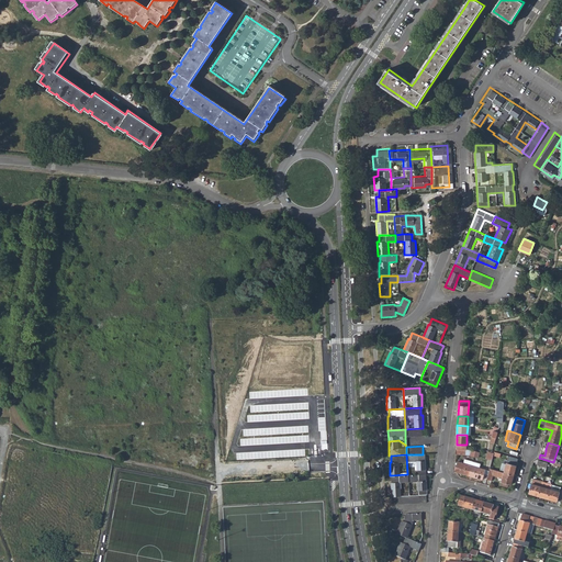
[(423,454),(406,454),(407,474),(425,474),(424,454),(423,454)]
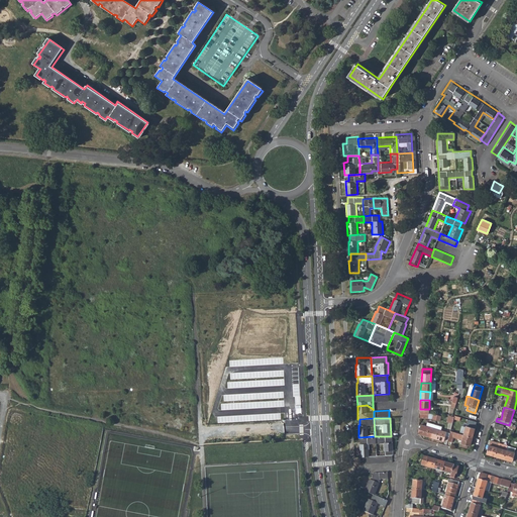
[(468,420),(463,434),(473,437),(477,422),(468,420)]
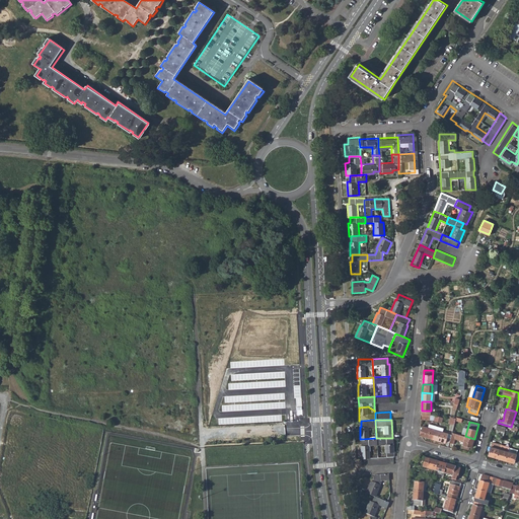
[(423,426),(420,436),(433,439),(435,430),(428,428),(423,426)]
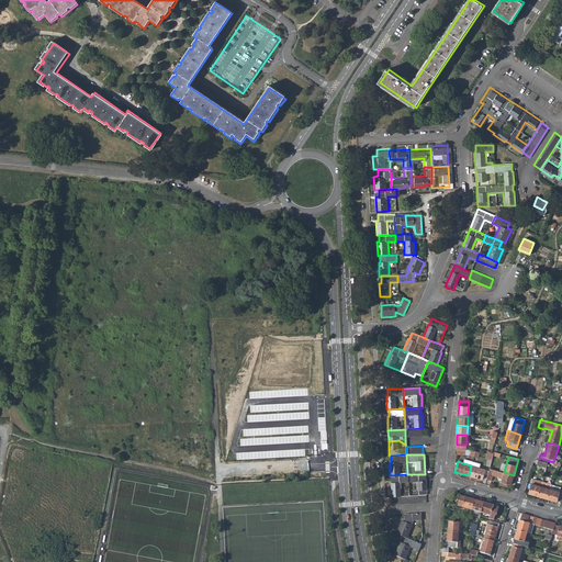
[(471,465),(469,475),(482,480),(484,473),(485,470),(479,468),(471,465)]
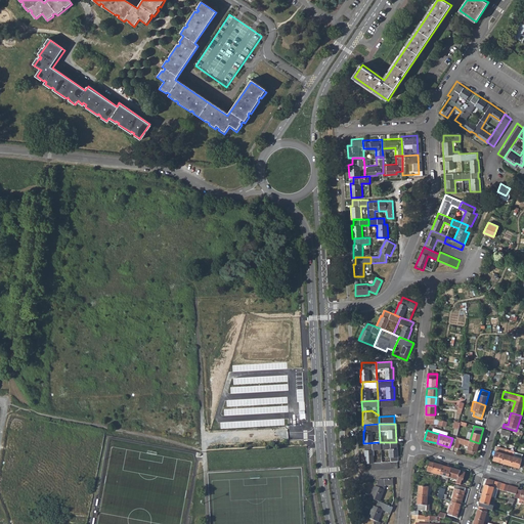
[(465,439),(464,443),(469,444),(467,451),(473,453),(473,451),(476,451),(479,443),(470,440),(465,439)]
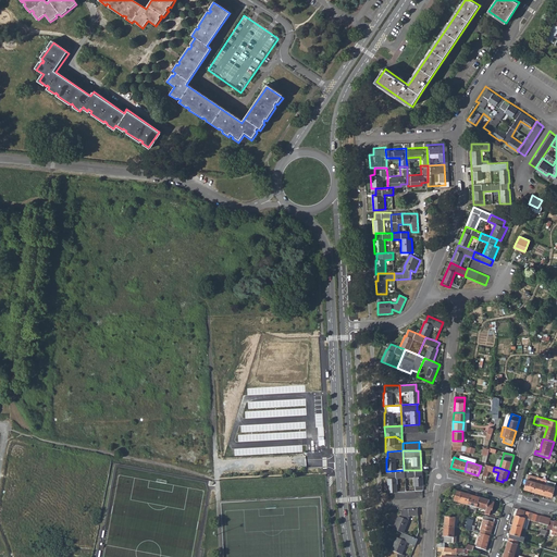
[(388,478),(387,478),(387,492),(405,491),(404,470),(387,471),(388,478)]
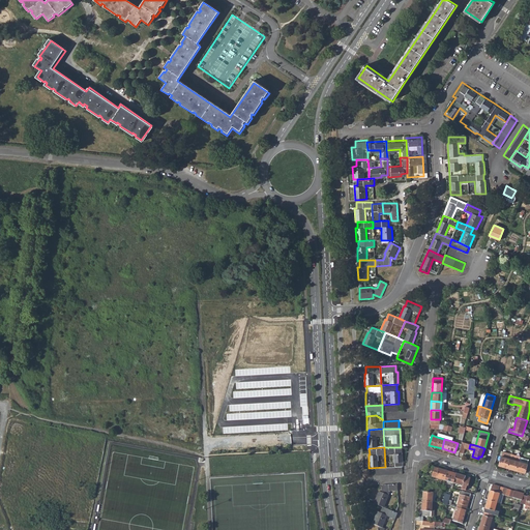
[(401,447),(384,447),(385,467),(402,466),(401,447)]
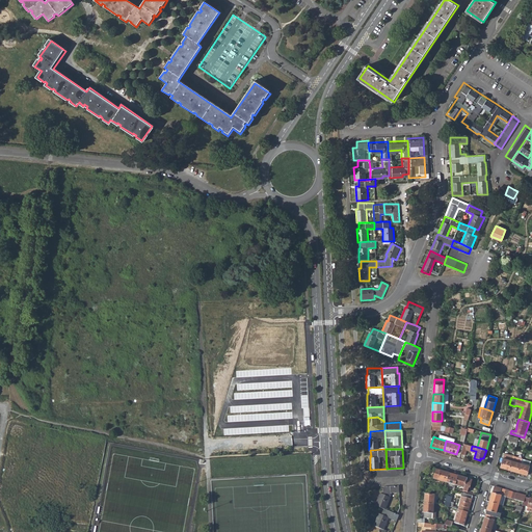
[(71,460),(80,461),(81,453),(71,452),(71,460)]
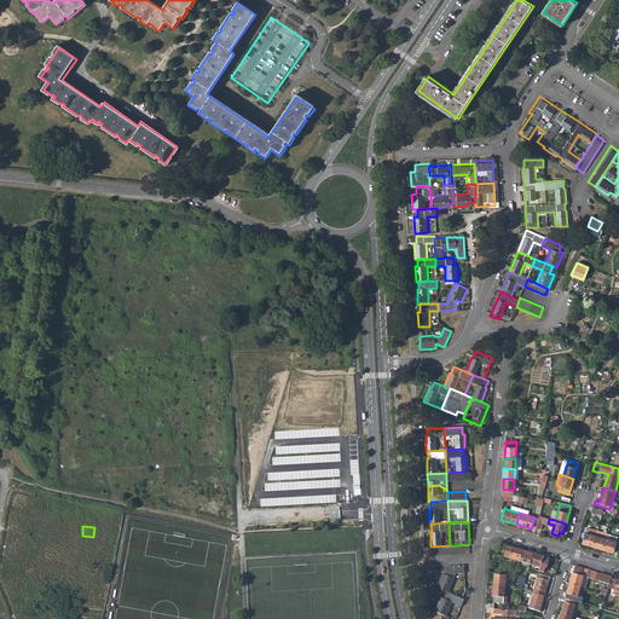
[(585,532),(583,543),(593,547),(596,536),(597,531),(588,527),(585,532)]
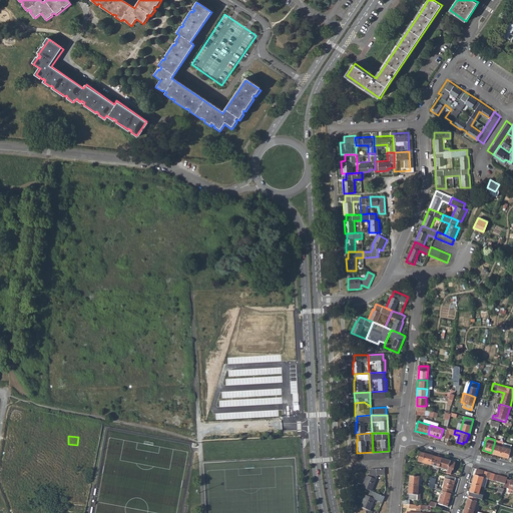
[(80,440),(79,446),(83,446),(82,453),(90,455),(92,442),(80,440)]
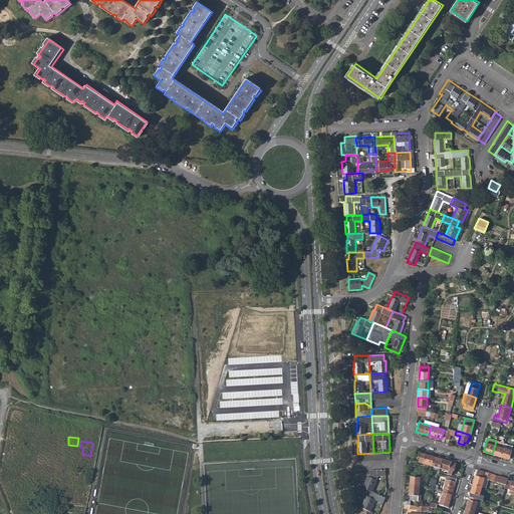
[(495,445),(492,454),(501,456),(503,447),(504,443),(496,441),(495,445)]
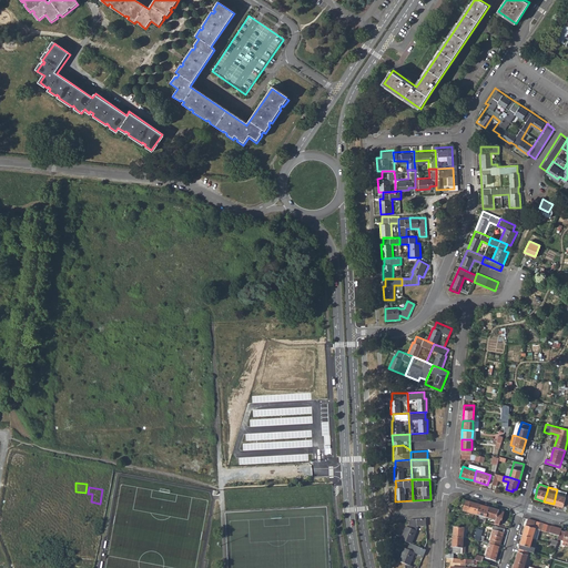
[(556,494),(554,504),(567,507),(567,495),(566,495),(565,497),(556,494)]
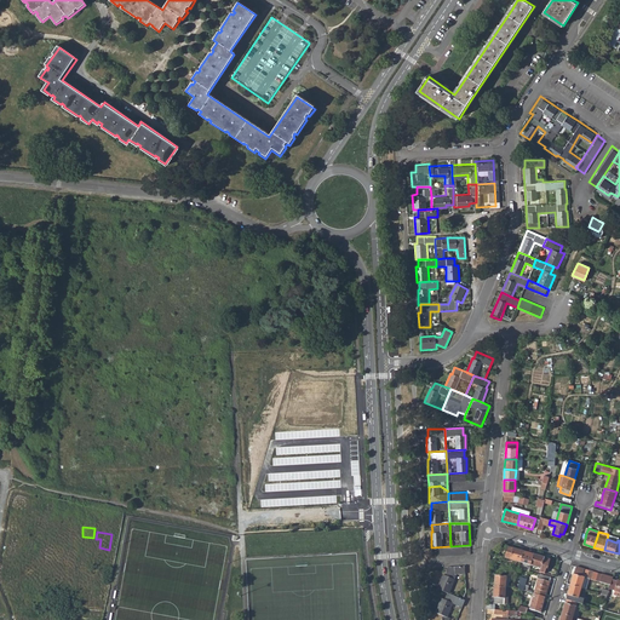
[(431,547),(430,547),(430,556),(470,555),(470,545),(451,546),(431,547)]
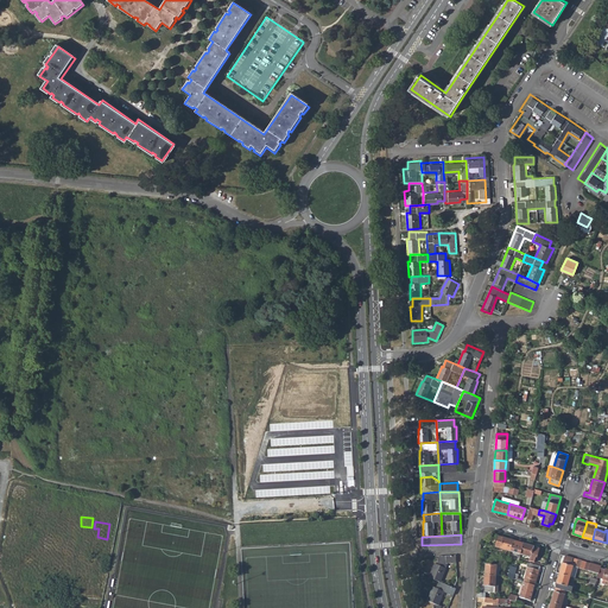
[(499,537),(496,548),(511,551),(513,542),(499,537)]
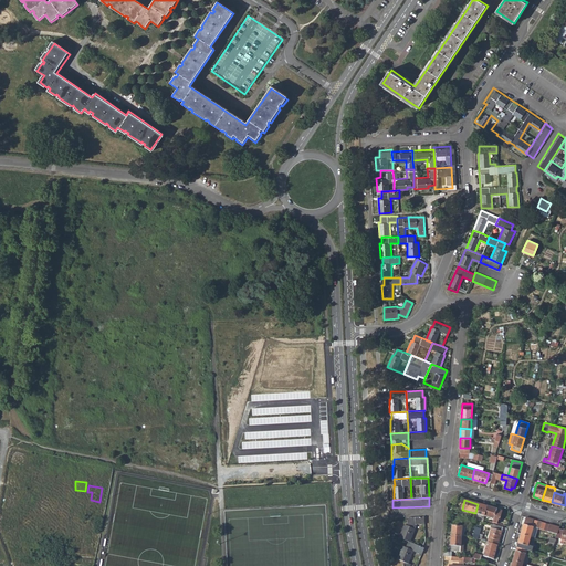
[(478,504),(475,513),(484,516),(488,506),(478,504)]
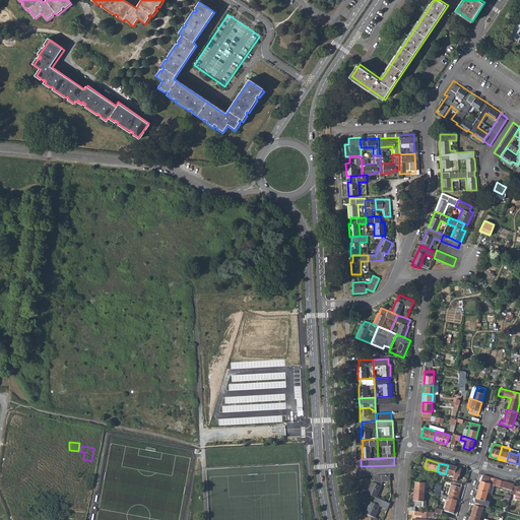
[(72,482),(83,485),(87,467),(77,465),(76,470),(74,469),(72,482)]
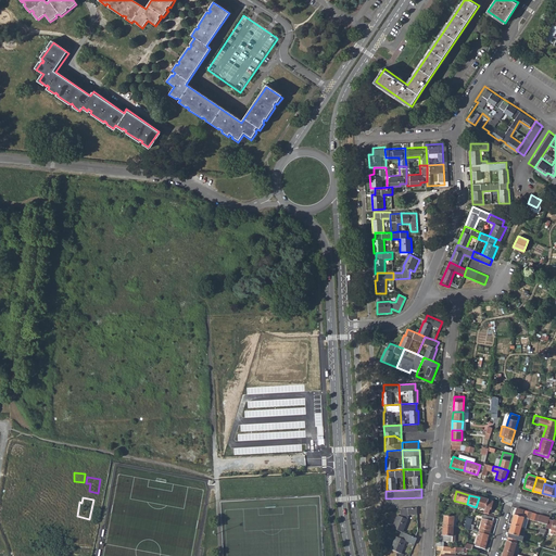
[(479,497),(476,507),(484,509),(483,513),(489,515),(490,509),(491,509),(493,502),(479,497)]
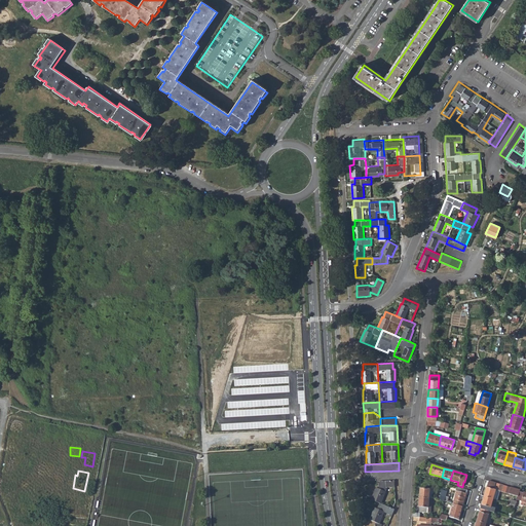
[(376,488),(371,499),(380,503),(388,508),(395,491),(395,481),(379,482),(379,488),(379,489),(376,488)]
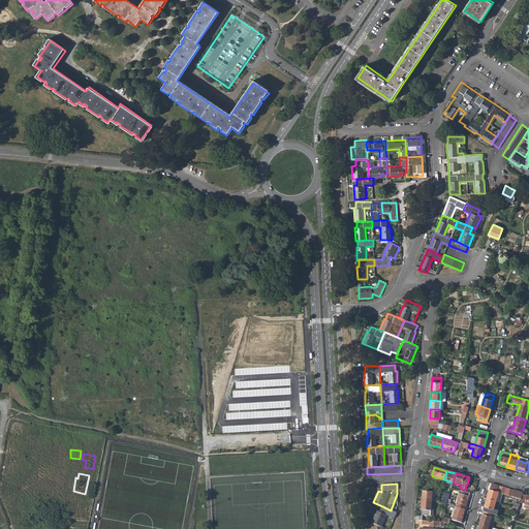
[(490,491),(487,499),(496,502),(498,493),(497,493),(493,492),(490,491)]
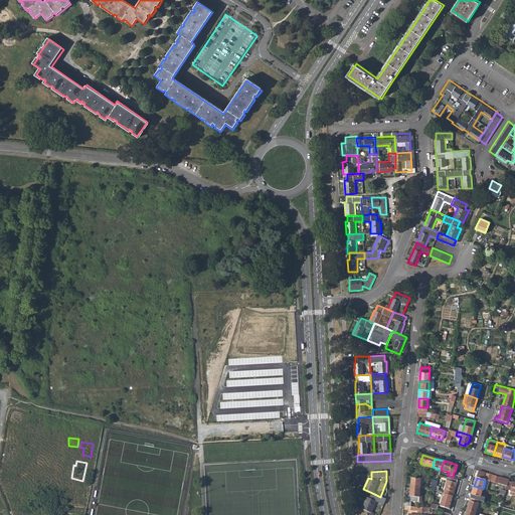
[(411,479),(410,488),(419,488),(420,480),(411,479)]
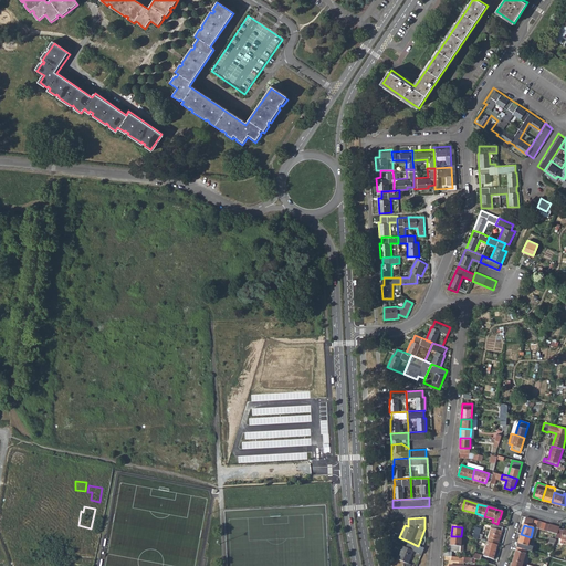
[(492,528),(488,543),(498,545),(502,527),(496,526),(495,531),(492,528)]
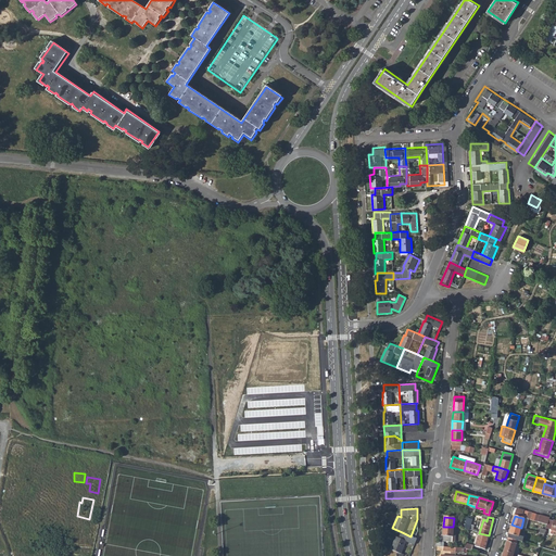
[(41,528),(64,530),(65,519),(52,518),(52,520),(42,519),(41,528)]
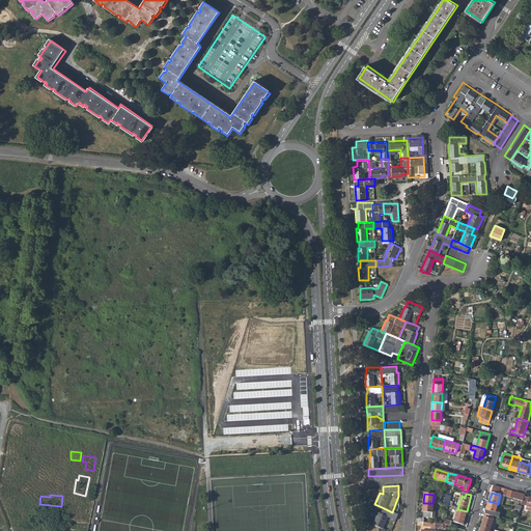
[(73,514),(82,515),(84,498),(75,497),(73,514)]
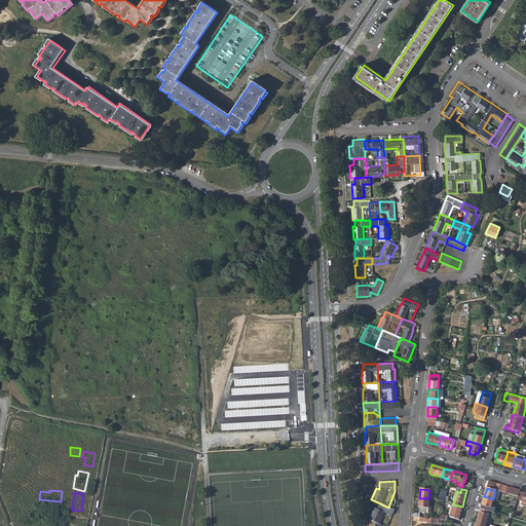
[(518,496),(517,499),(522,501),(520,505),(525,506),(525,493),(524,492),(524,493),(520,492),(518,496)]
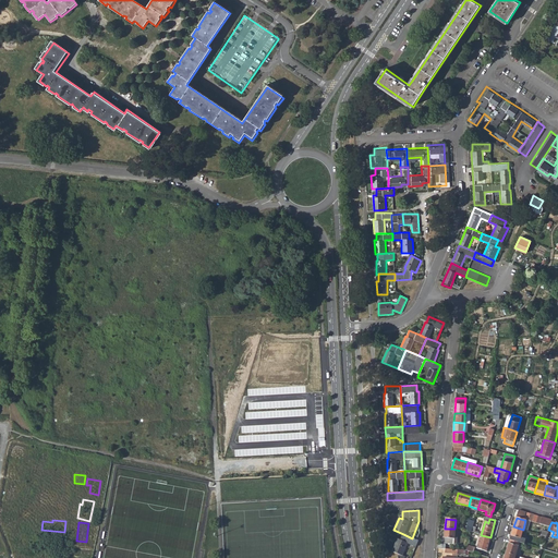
[(36,538),(37,528),(25,526),(25,528),(20,528),(19,536),(36,538)]
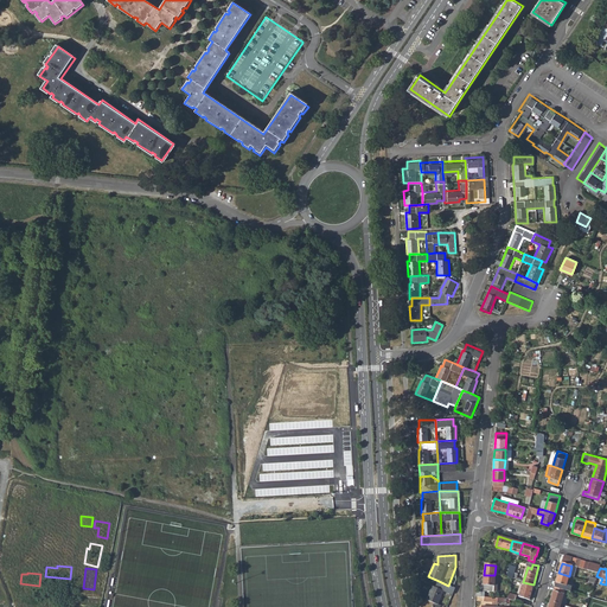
[(558,573),(555,587),(564,590),(569,576),(558,573)]
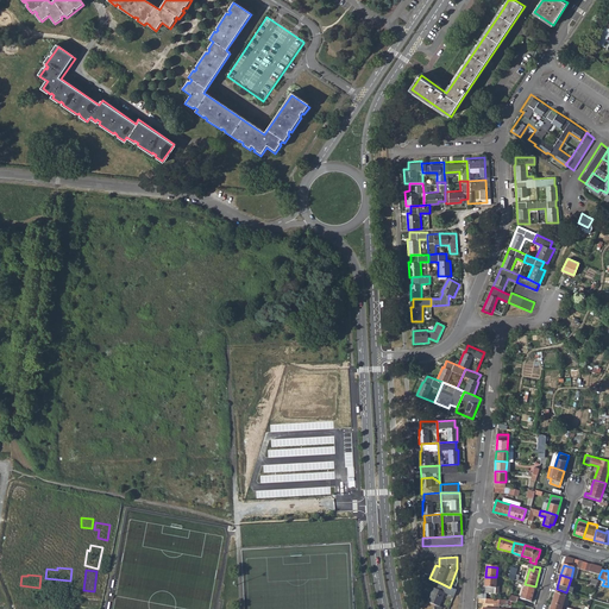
[(485,577),(484,592),(495,594),(496,577),(485,577)]
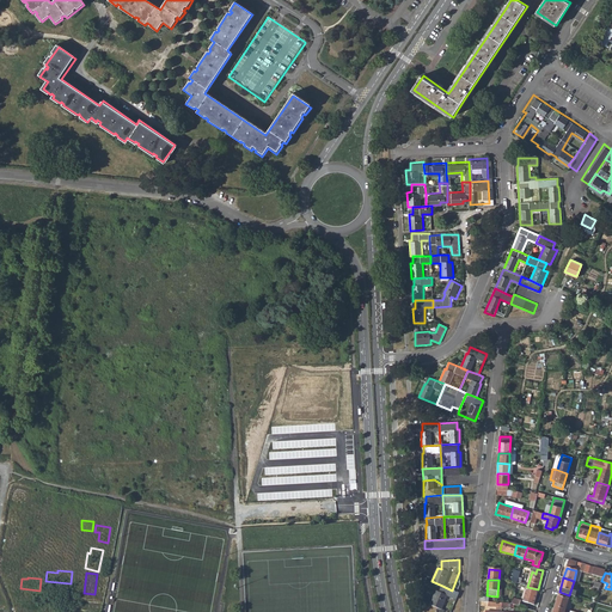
[(436,592),(430,605),(438,607),(447,611),(451,611),(459,593),(452,591),(442,586),(440,593),(436,592)]
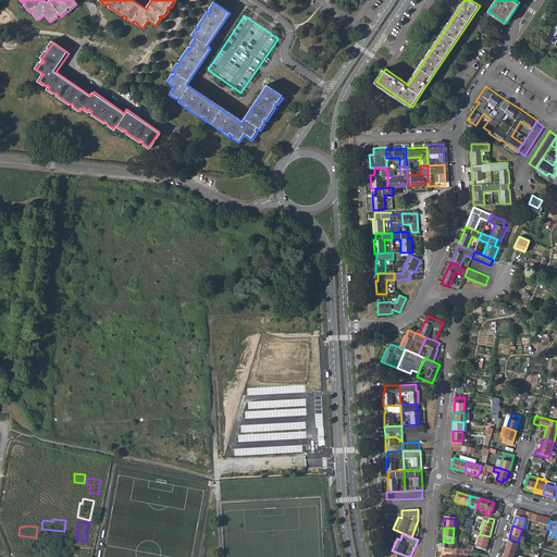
[(480,534),(475,547),(485,551),(490,536),(480,534)]
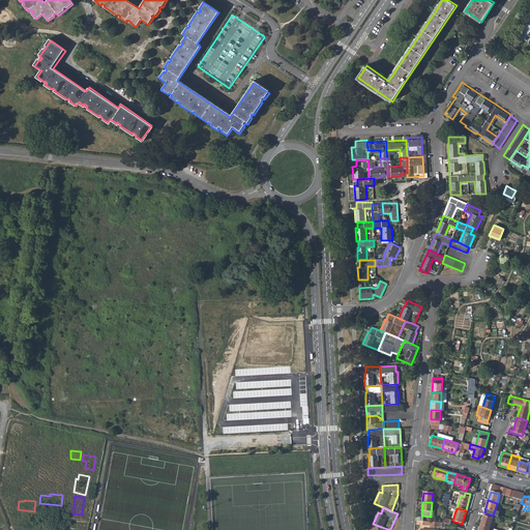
[(0,520),(11,521),(12,512),(0,510),(0,520)]
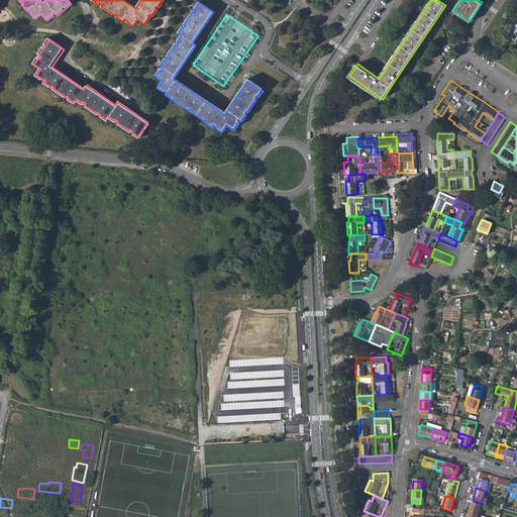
[(473,500),(469,512),(478,515),(481,503),(473,500)]
